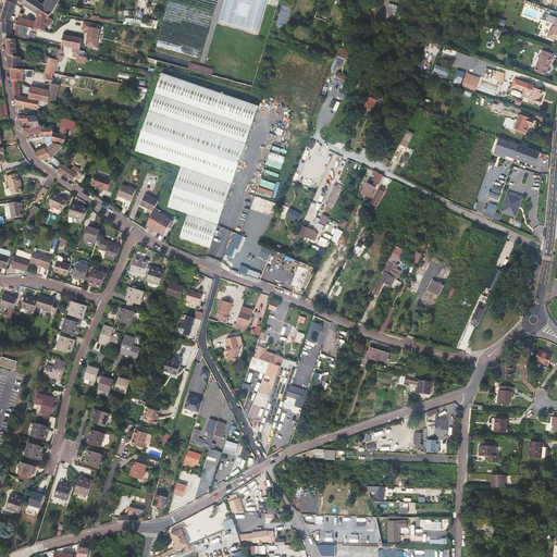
[(37,14),(44,5),(35,0),(25,0),(23,3),(23,4),(37,14)]
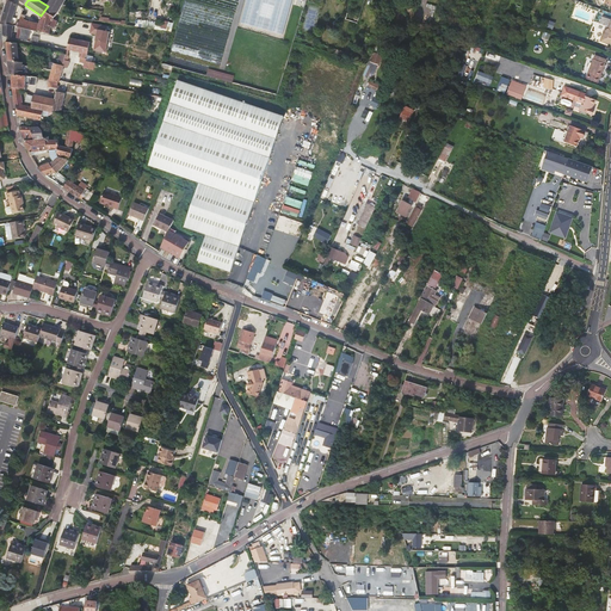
[(57,13),(62,5),(65,0),(50,0),(48,6),(57,13)]
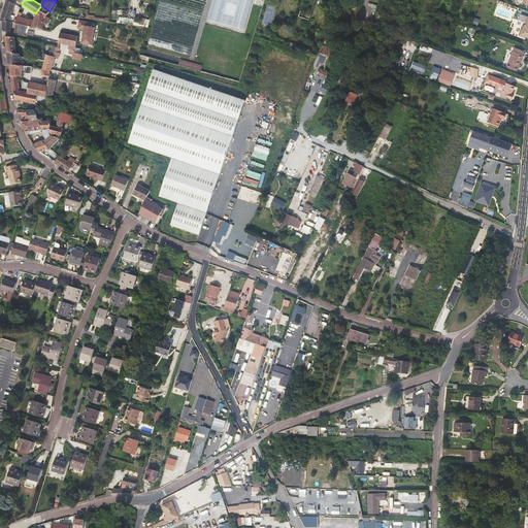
[(252,0),(212,0),(207,20),(243,30),(252,0)]
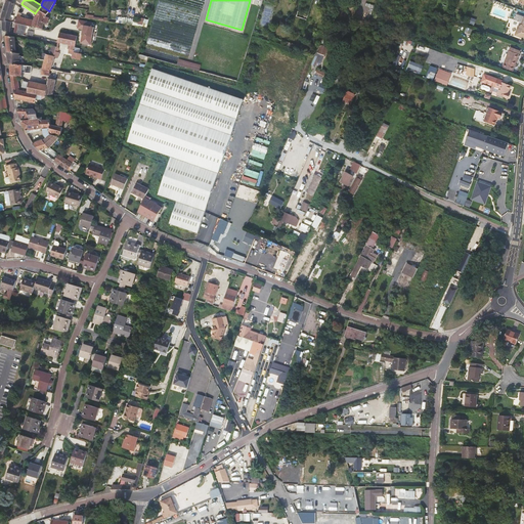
[(9,22),(9,18),(13,4),(7,1),(1,19),(2,19),(2,31),(10,32),(10,30),(11,22),(9,22)]
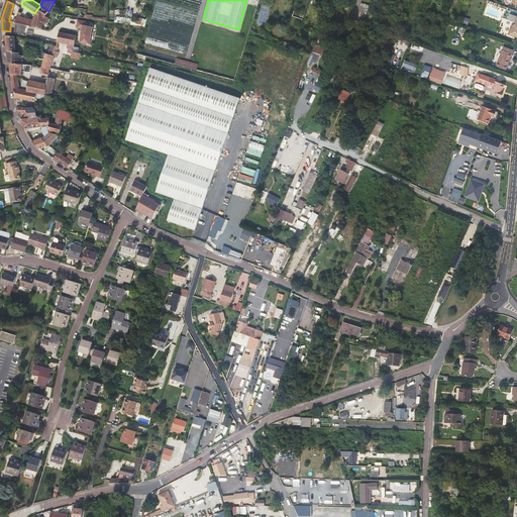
[(25,25),(41,28),(43,23),(46,23),(48,18),(45,16),(48,11),(40,5),(34,13),(36,14),(34,17),(33,21),(21,18),(22,16),(21,16),(22,13),(18,11),(17,16),(15,23),(25,25)]
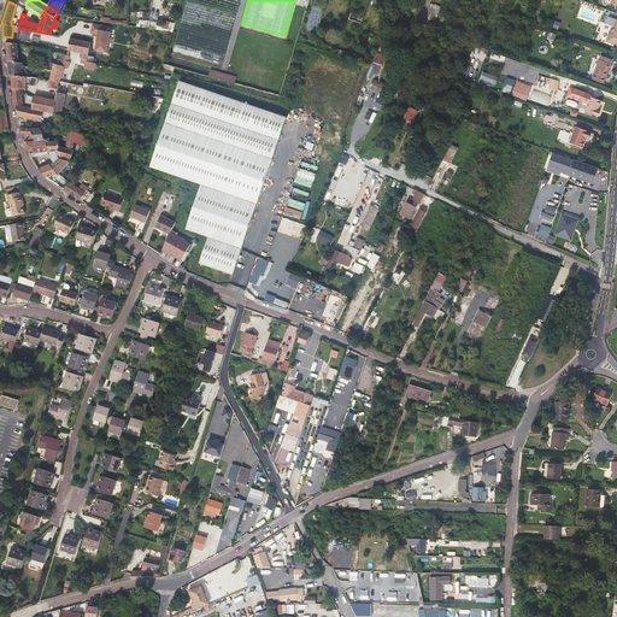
[(139,19),(137,27),(170,29),(175,29),(175,22),(139,19)]
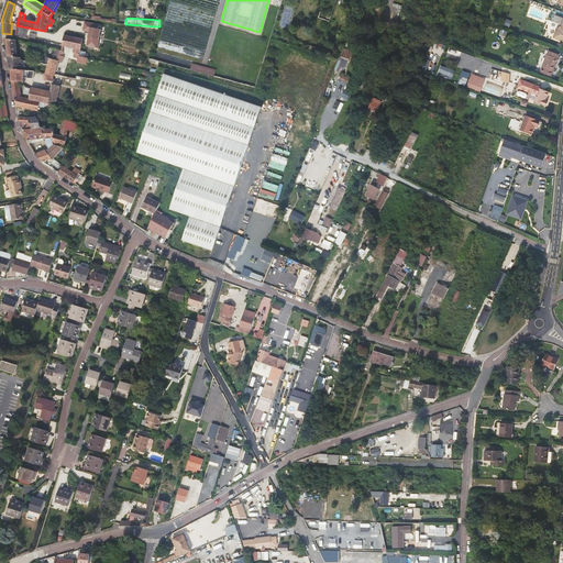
[(556,28),(553,39),(561,41),(562,40),(562,18),(559,29),(556,28)]
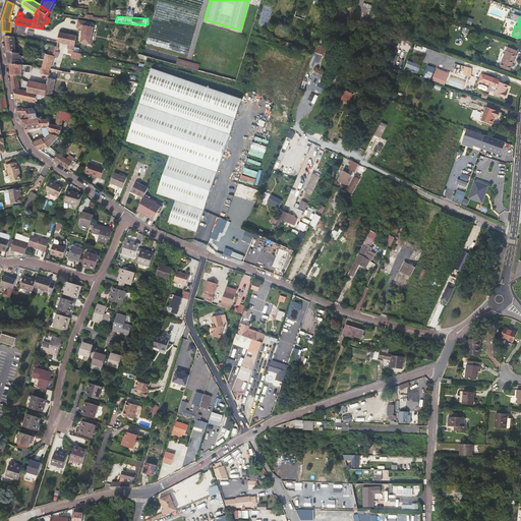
[(77,29),(83,30),(80,43),(90,45),(94,27),(92,26),(92,23),(78,20),(77,29)]
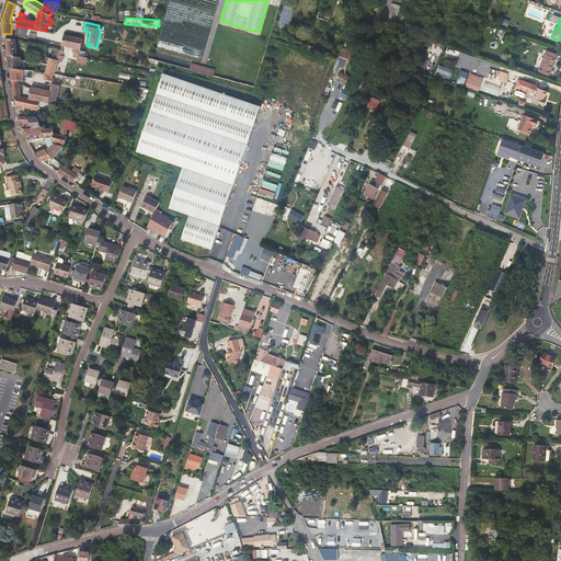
[(16,25),(15,33),(15,35),(26,37),(27,27),(16,25)]
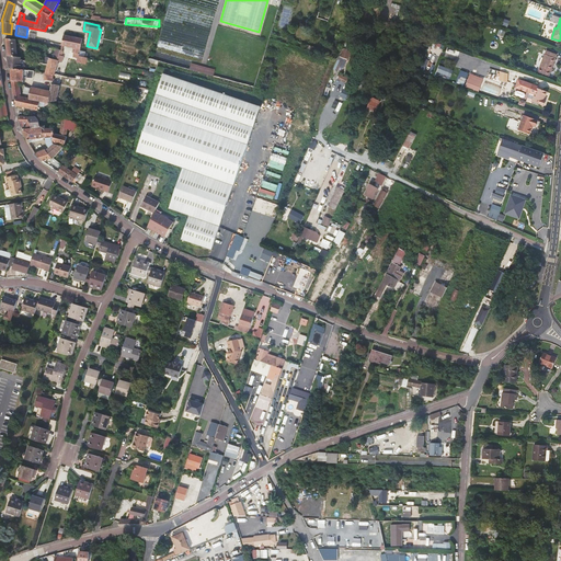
[(63,45),(65,35),(55,33),(53,43),(63,45)]
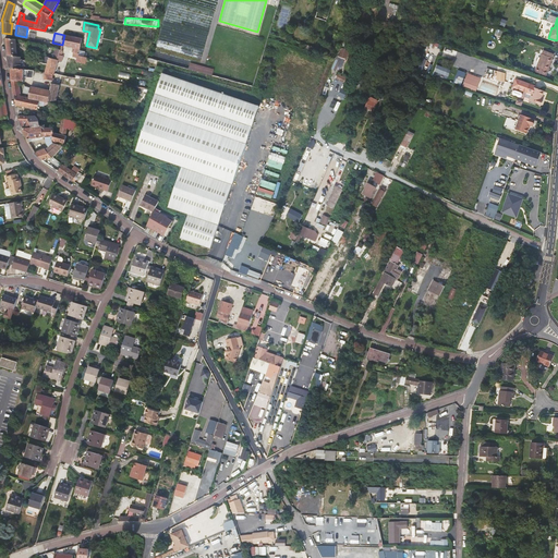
[(82,39),(64,35),(62,45),(61,46),(72,48),(72,52),(73,52),(73,57),(77,58),(76,62),(86,64),(87,58),(79,56),(82,39)]
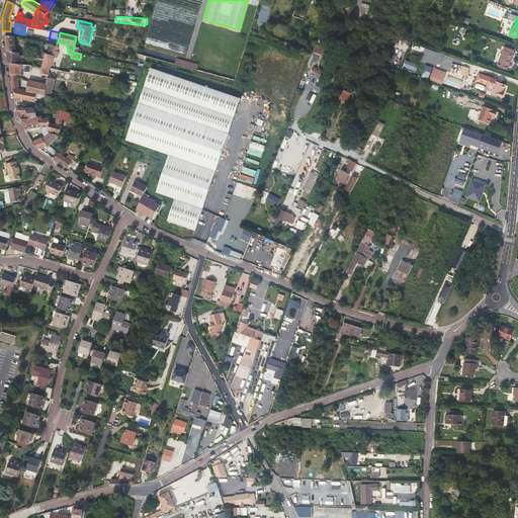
[(7,52),(16,53),(15,37),(5,35),(5,38),(7,52)]
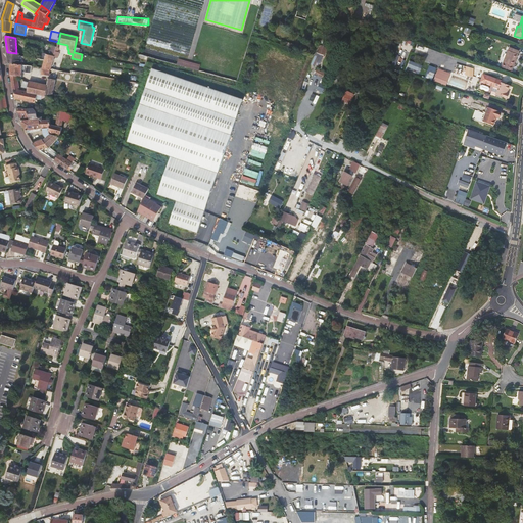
[(508,50),(502,67),(512,72),(518,54),(519,51),(510,47),(509,51),(508,50)]
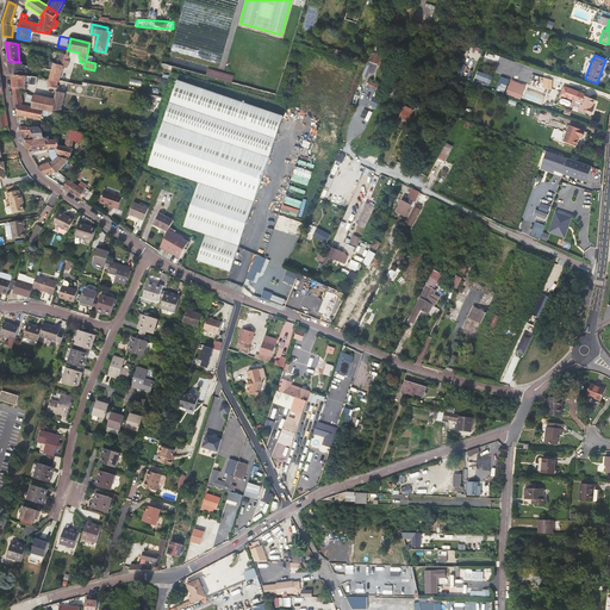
[(13,75),(26,76),(27,66),(23,66),(23,62),(19,62),(8,61),(10,74),(13,75)]
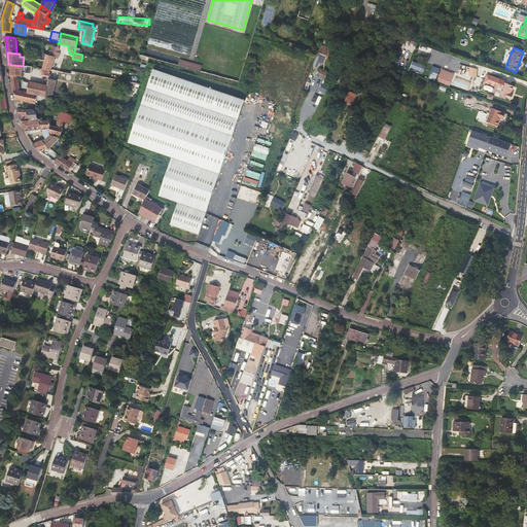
[(323,68),(327,56),(318,53),(314,65),(323,68)]
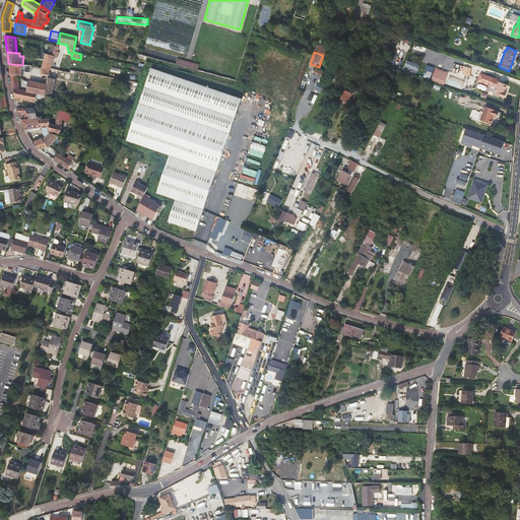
[(45,60),(43,68),(49,69),(51,69),(54,57),(50,55),(46,54),(45,60)]
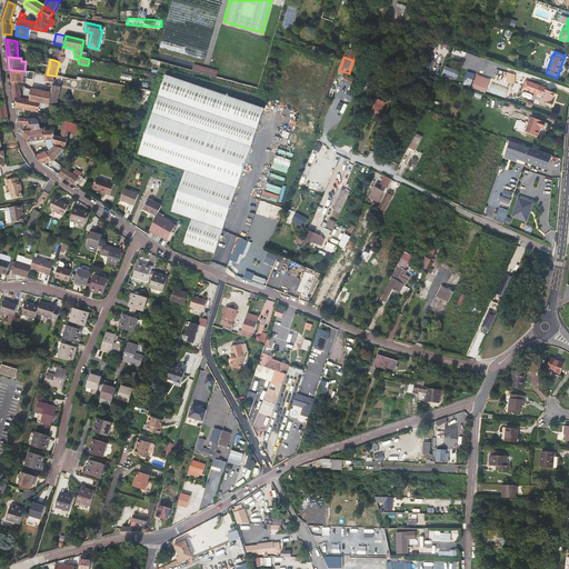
[(217,71),(193,66),(191,70),(216,77),(217,71)]
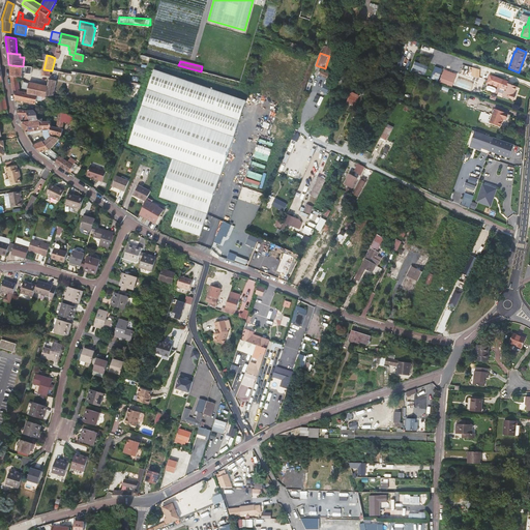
[(414,61),(412,74),(425,76),(429,64),(414,61)]
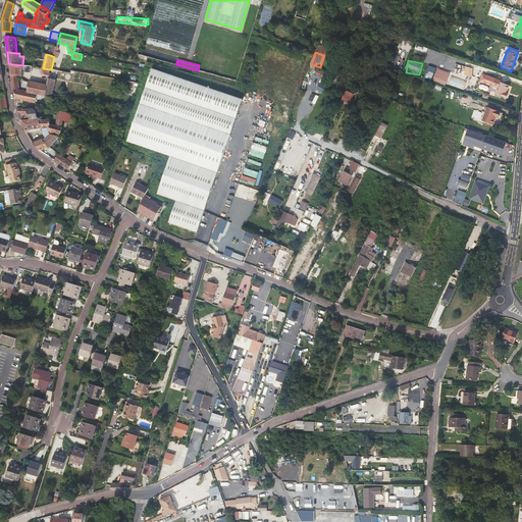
[(30,66),(22,65),(11,64),(10,75),(17,75),(21,76),(22,72),(30,73),(31,73),(32,66),(30,66)]
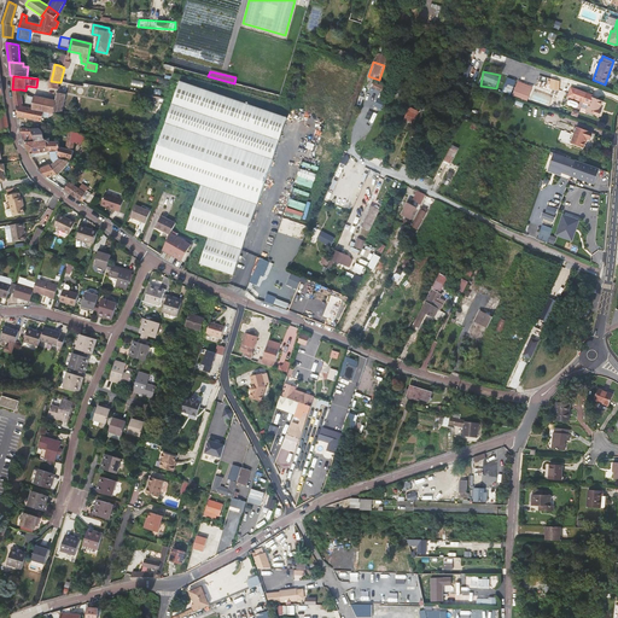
[(528,101),(534,86),(519,80),(512,95),(528,101)]
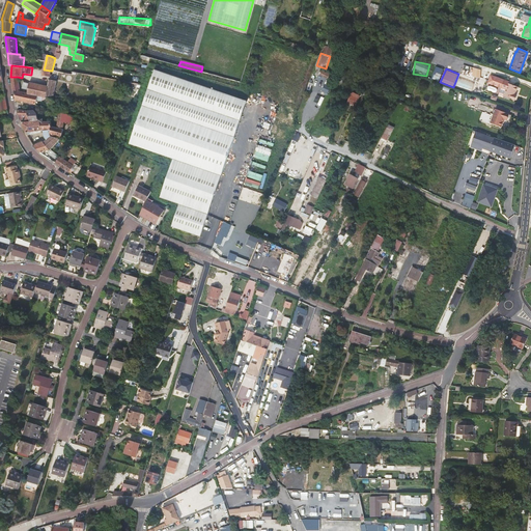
[(190,82),(155,70),(130,144),(173,159),(160,197),(179,204),(171,227),(200,236),(230,149),(246,101),(190,82)]
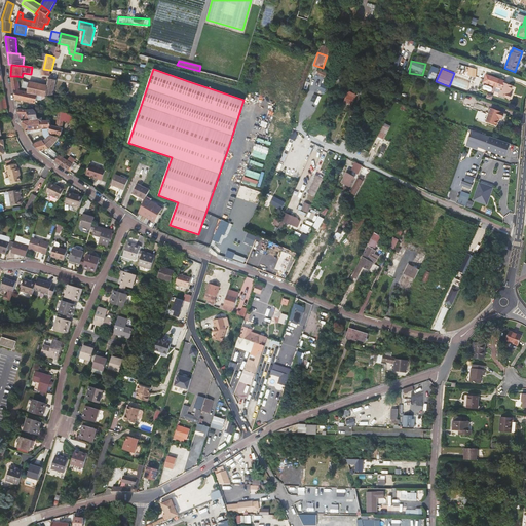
[(499,95),(509,99),(511,94),(510,94),(513,86),(504,82),(504,81),(503,80),(487,74),(484,81),(497,86),(495,92),(494,92),(494,95),(495,96),(495,95),(499,97),(499,95)]
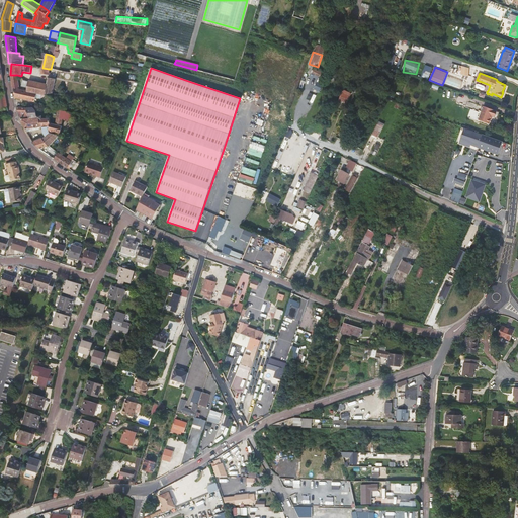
[(34,101),(36,97),(37,93),(27,91),(19,89),(17,75),(10,75),(12,88),(14,89),(14,97),(34,101)]
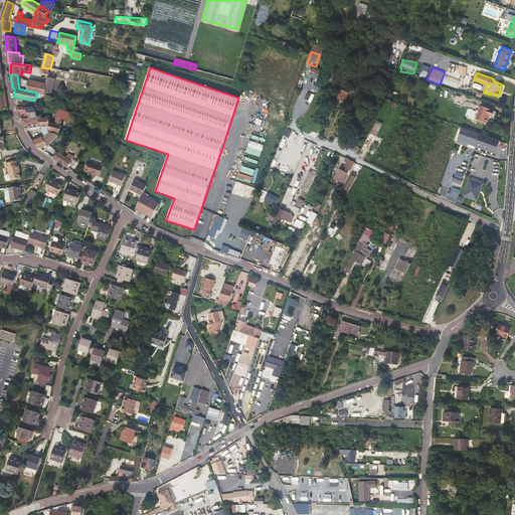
[(446,76),(444,87),(460,91),(462,80),(446,76)]
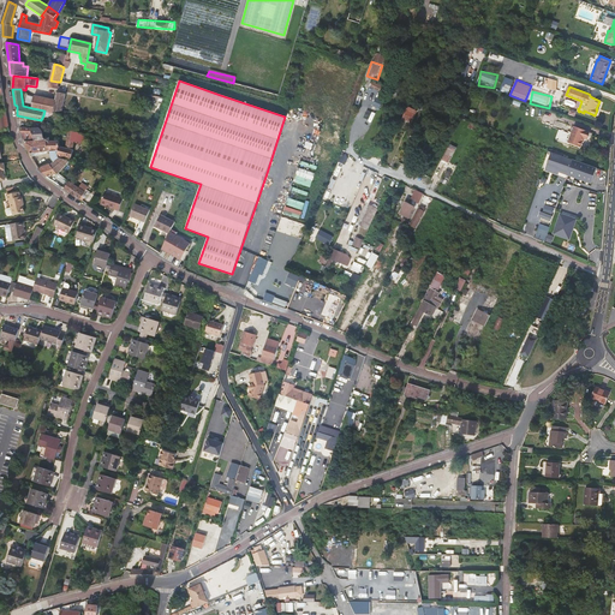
[(66,95),(59,93),(57,93),(55,101),(34,96),(33,108),(45,111),(53,113),(53,112),(63,111),(66,95)]
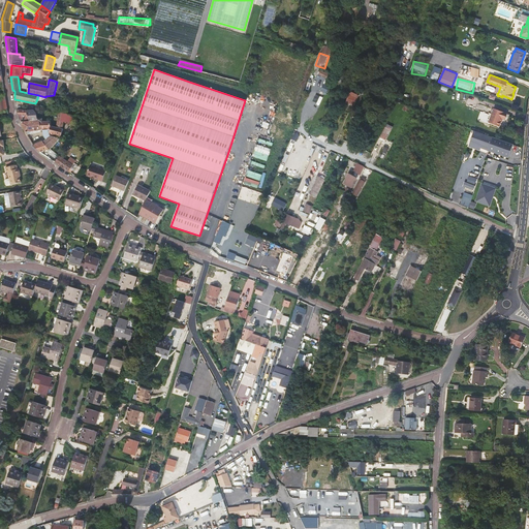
[(406,83),(403,91),(411,94),(414,86),(406,83)]
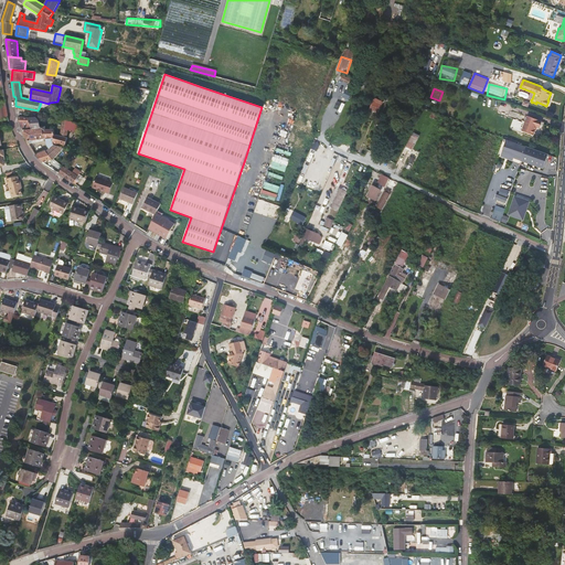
[(344,91),(343,98),(350,100),(352,92),(344,91)]
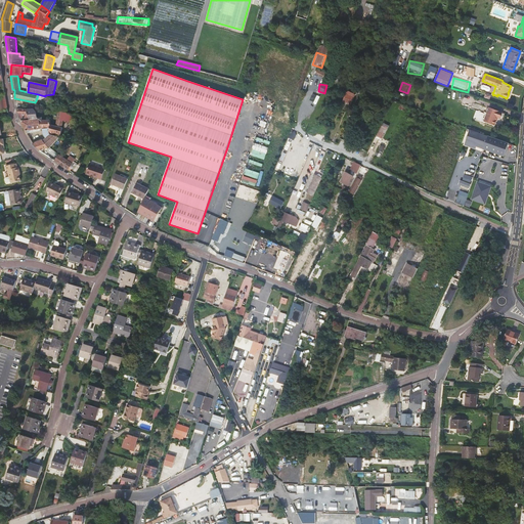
[(346,94),(343,101),(351,104),(354,98),(355,94),(347,90),(346,94)]
